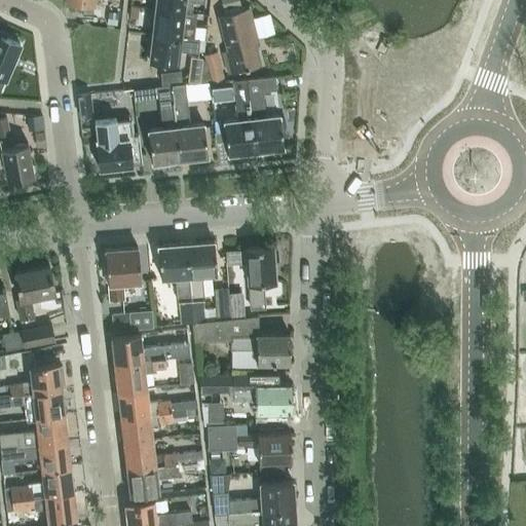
[(154,0),(153,9),(195,14),(195,13),(190,13),(191,1),(202,3),(202,0),(154,0)]
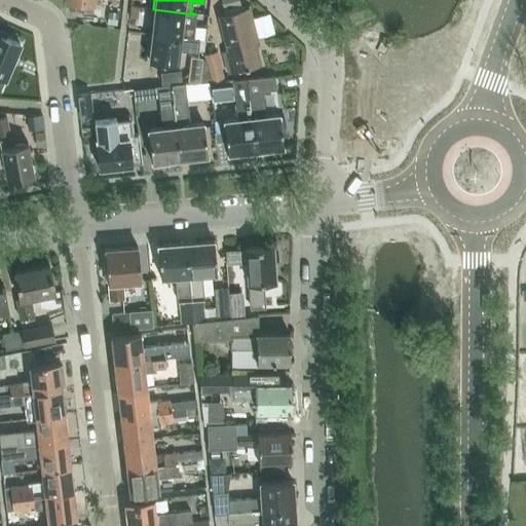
[(237,0),(220,0),(222,9),(239,5),(237,0)]
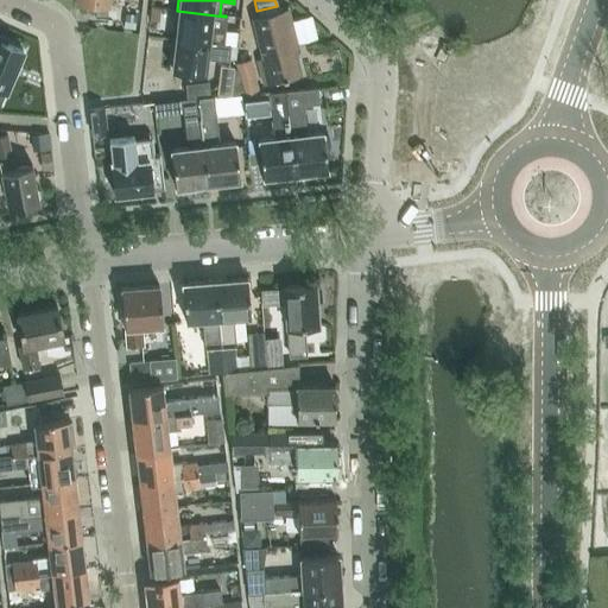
[(297,76),(290,48),(296,45),(287,10),(254,17),(264,58),(255,61),(261,84),(297,76)]
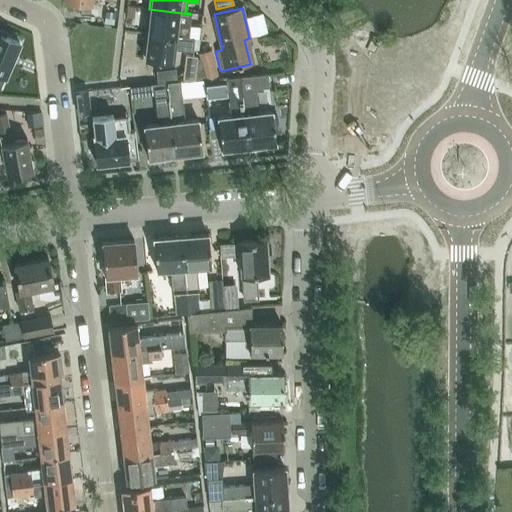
[(149,9),(147,34),(192,40),(193,39),(187,38),(190,14),(149,9)]
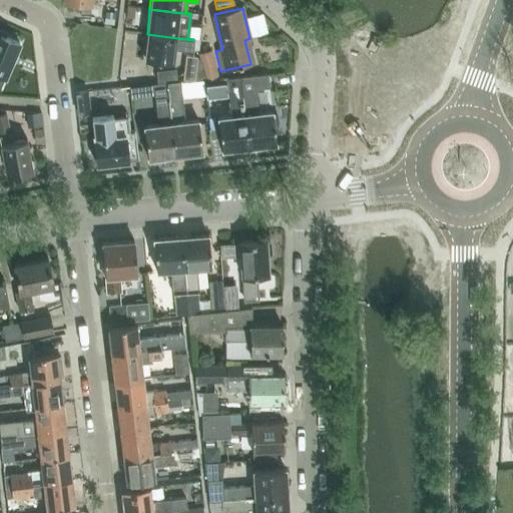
[(0,84),(3,77),(4,77),(19,43),(0,34),(0,84)]
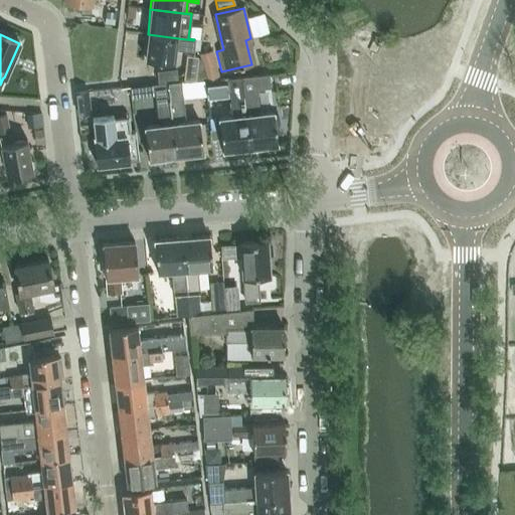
[(193,40),(148,34),(144,59),(173,63),(174,50),(192,52),(193,40)]
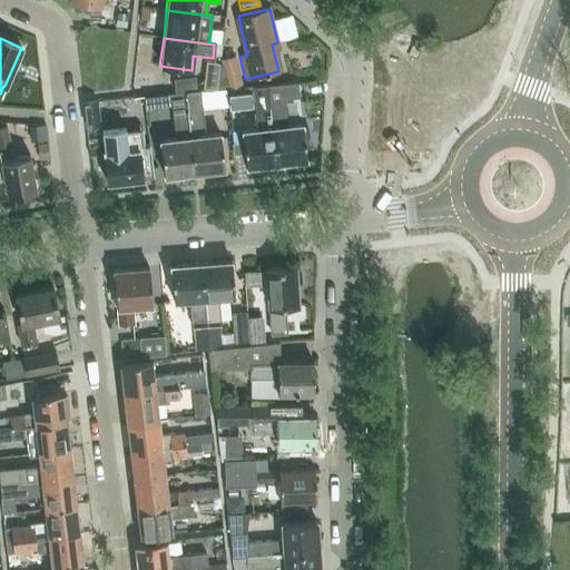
[(243,88),(234,55),(220,58),(222,65),(228,88),(228,89),(243,88)]
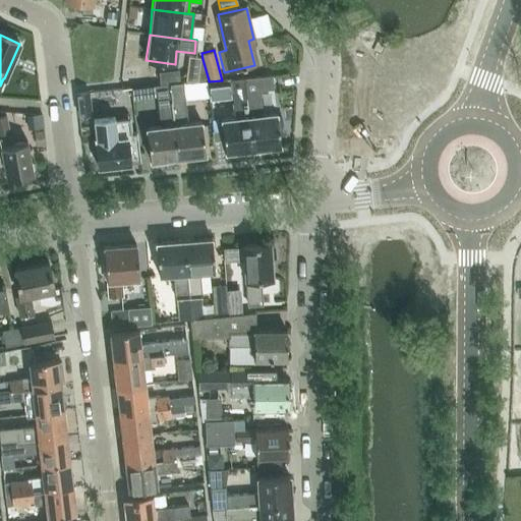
[(188,56),(185,80),(196,81),(199,59),(199,57),(188,56)]
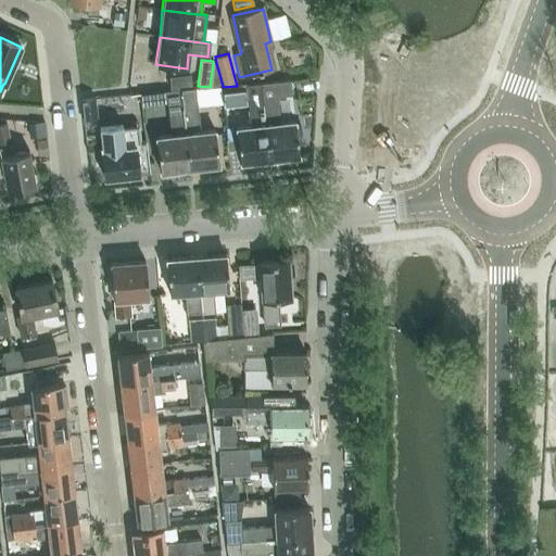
[(210,87),(220,86),(223,86),(216,63),(213,63),(210,87)]
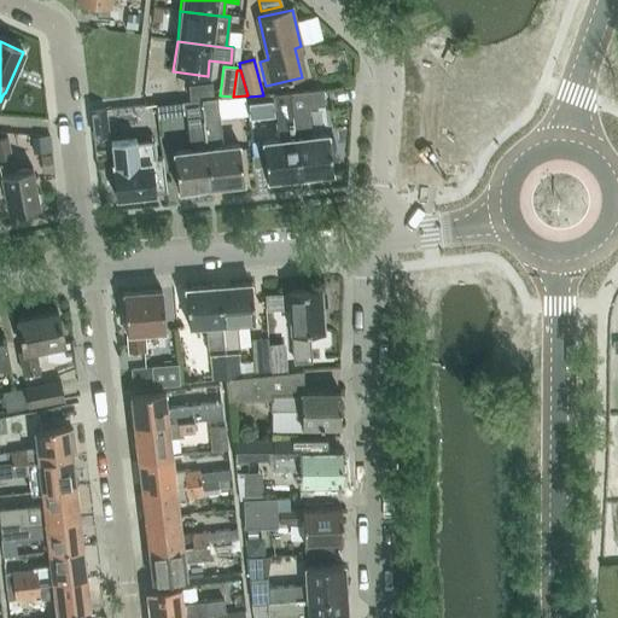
[(321,89),(290,93),(298,176),(331,173),(328,151),(333,150),(331,138),(327,139),(326,134),(310,136),(307,108),(322,105),(321,89)]
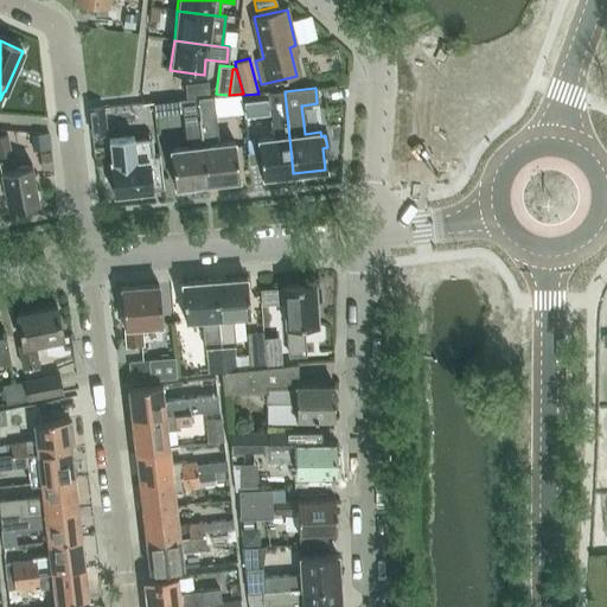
[(262,181),(285,179),(283,174),(293,173),(285,91),(268,94),(273,138),(257,139),(262,181)]
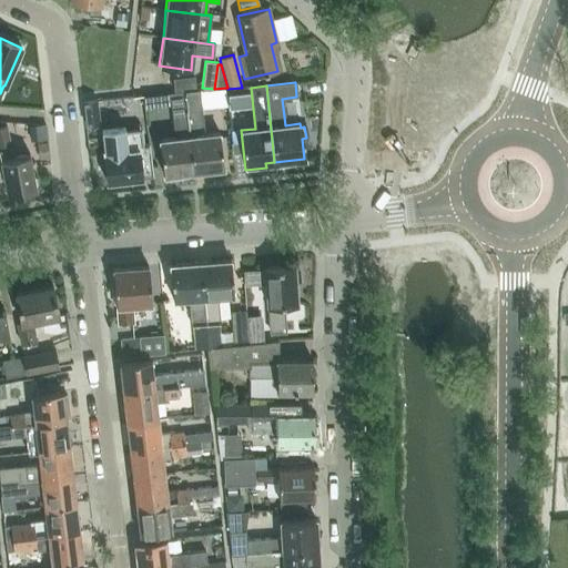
[(249,102),(247,88),(225,90),(227,105),(249,102)]
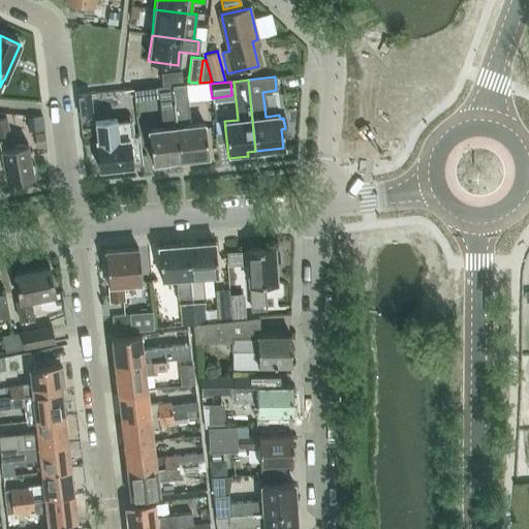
[(172,91),(180,160),(208,157),(204,125),(190,126),(185,85),(182,85),(170,86),(172,91)]
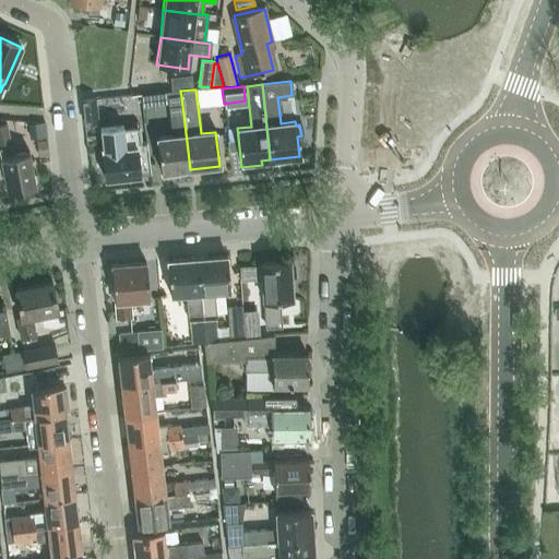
[(171,137),(156,139),(161,173),(190,169),(181,96),(180,91),(170,92),(166,93),(167,94),(167,97),(168,103),(168,106),(171,137)]
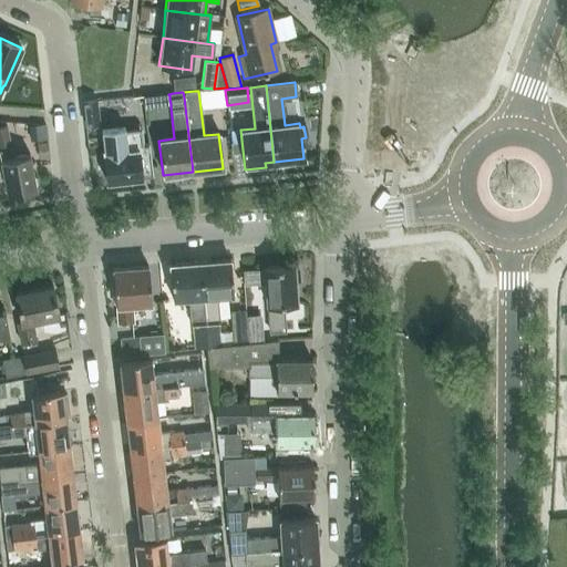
[(168,93),(154,94),(155,106),(158,106),(171,104),(169,99),(169,95),(168,94),(168,93)]
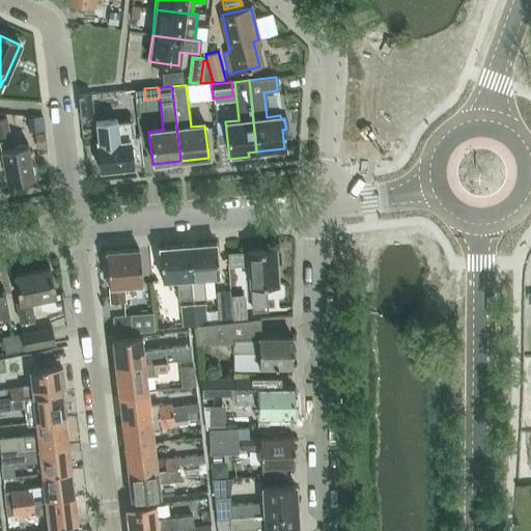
[(89,94),(77,95),(79,116),(92,115),(89,94)]
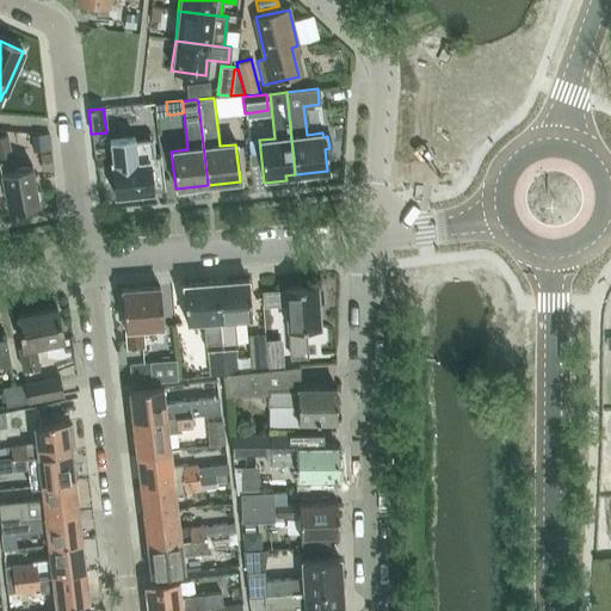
[(0,190),(4,190),(7,210),(38,204),(30,165),(11,168),(5,136),(0,137),(0,190)]
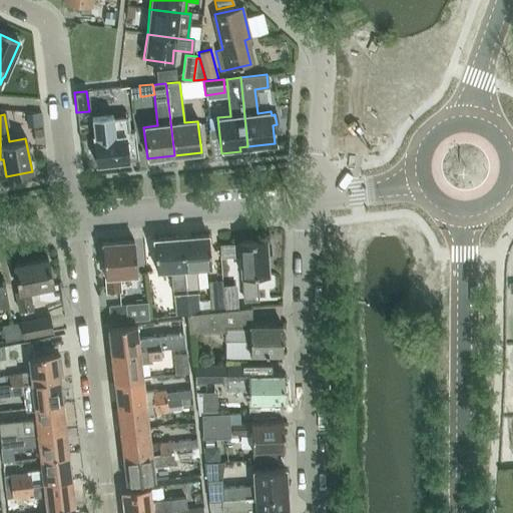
[(112,116),(90,118),(93,139),(92,139),(95,164),(127,160),(127,156),(136,155),(134,130),(129,130),(128,130),(128,134),(123,135),(115,136),(114,136),(112,118),(112,117),(112,116)]
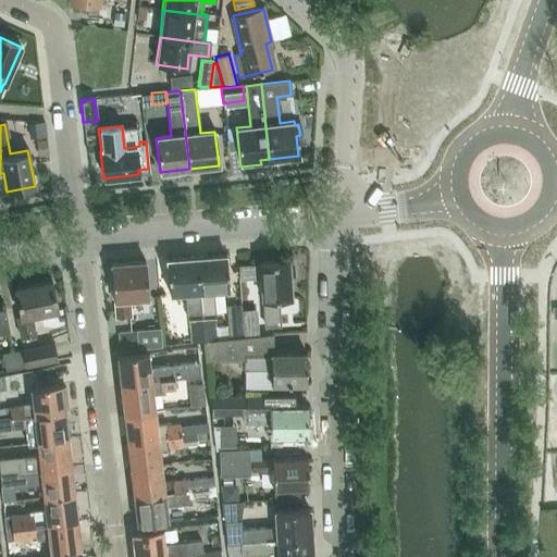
[(201,318),(213,317),(215,317),(213,291),(229,289),(225,255),(196,257),(201,318)]
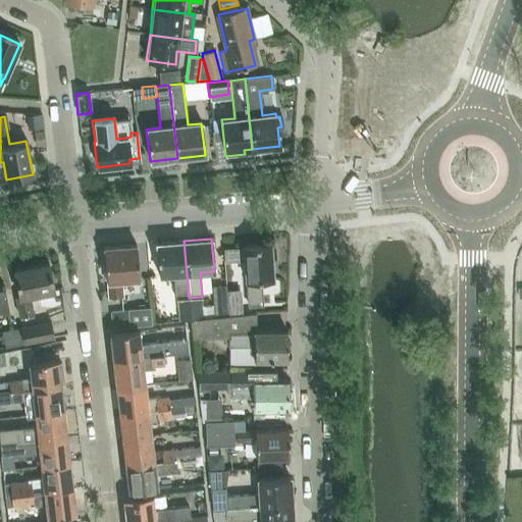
[(189,298),(184,241),(156,244),(159,275),(173,274),(175,300),(177,300),(178,321),(190,320),(202,319),(201,306),(200,297),(189,298)]
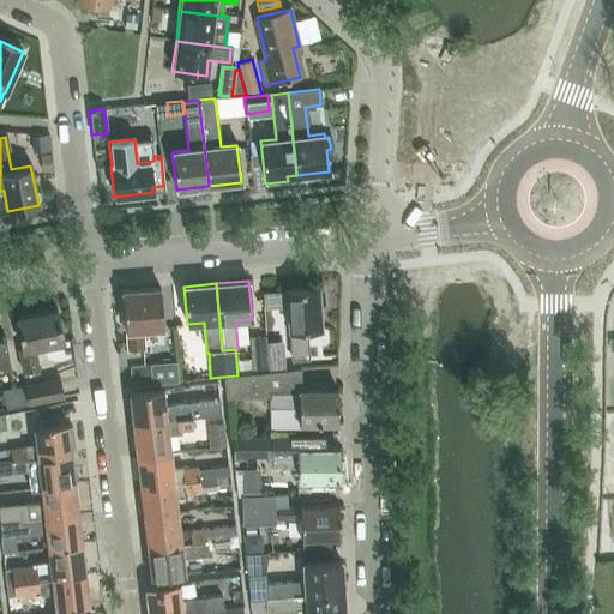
[(162,329),(160,288),(122,292),(127,350),(143,350),(142,330),(162,329)]
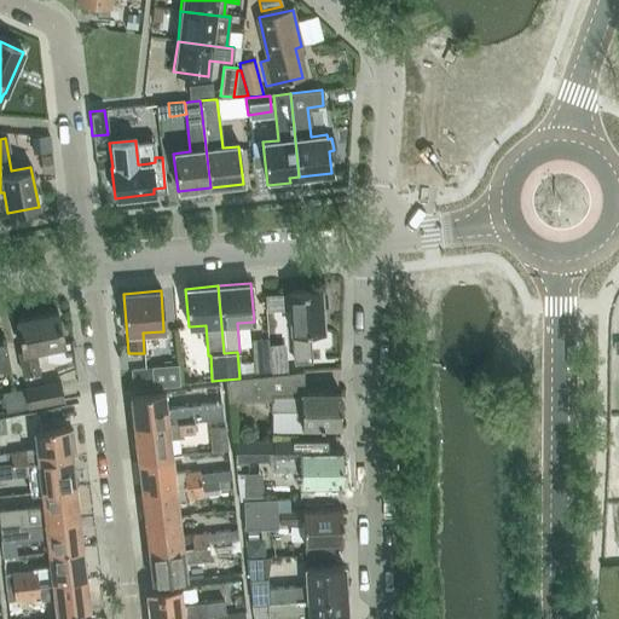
[(319,291),(319,290),(288,293),(290,334),(291,334),(294,362),(310,362),(308,333),(323,331),(320,308),(325,306),(325,294),(319,291)]
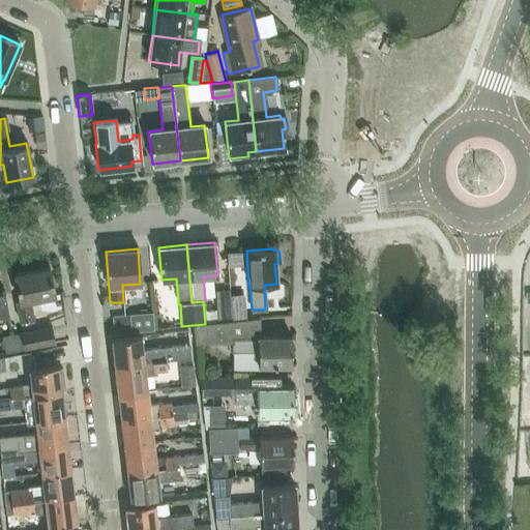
[(54,295),(49,267),(13,273),(19,300),(15,301),(19,321),(34,318),(31,299),(54,295)]
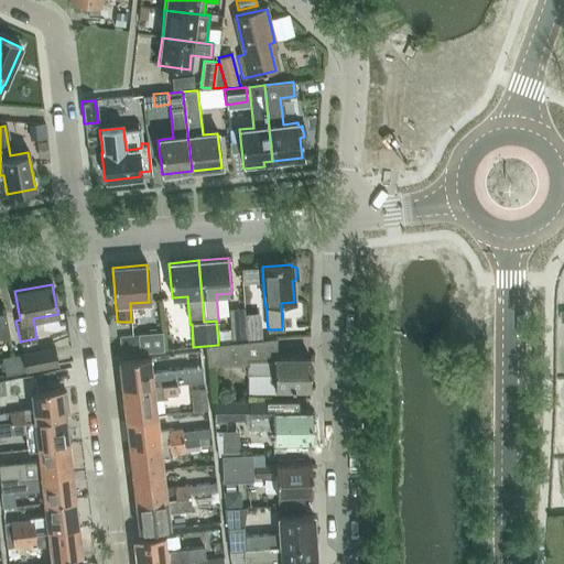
[(243,308),(228,310),(229,329),(230,343),(246,342),(245,323),(243,308)]
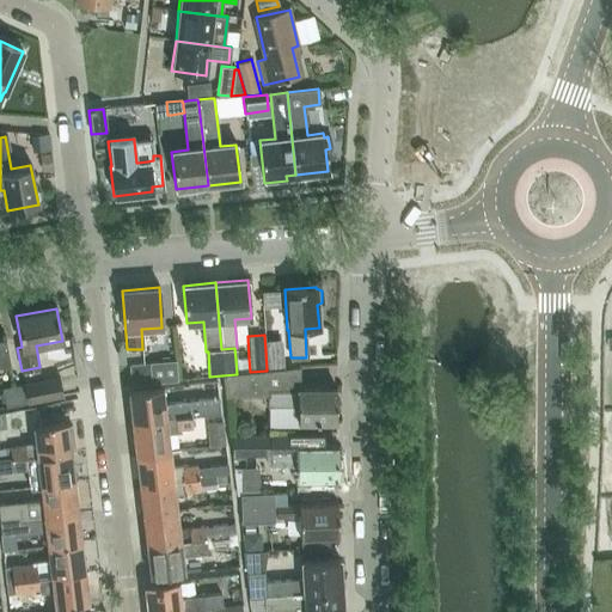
[(265,350),(267,371),(281,369),(280,349),(265,350)]
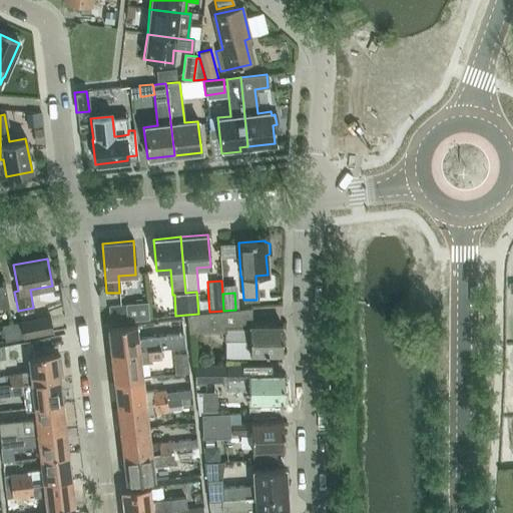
[(208,300),(197,301),(198,314),(209,313),(209,312),(208,300)]
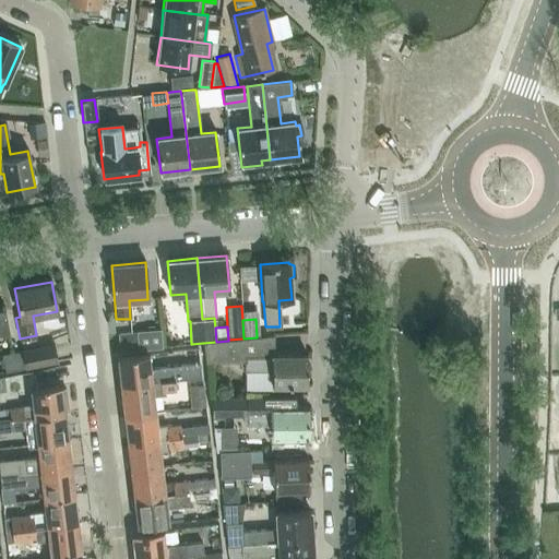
[(137,332),(118,334),(120,353),(139,351),(137,332)]
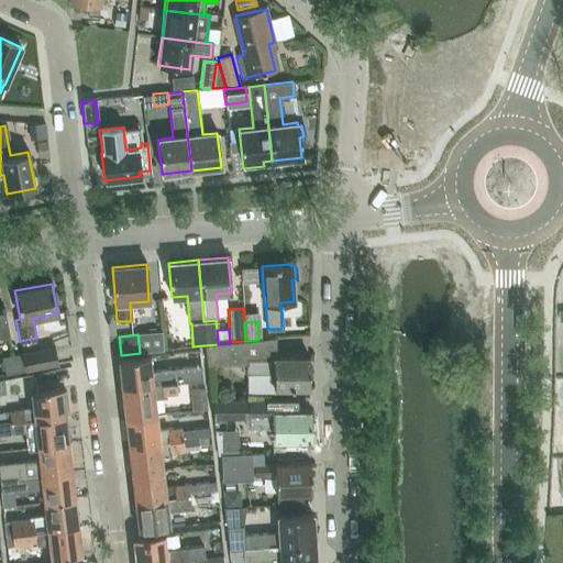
[(218,344),(205,345),(207,364),(246,364),(246,374),(274,374),(274,388),(309,388),(309,357),(275,357),(275,339),(258,340),(245,341),(230,342),(230,343),(218,344)]
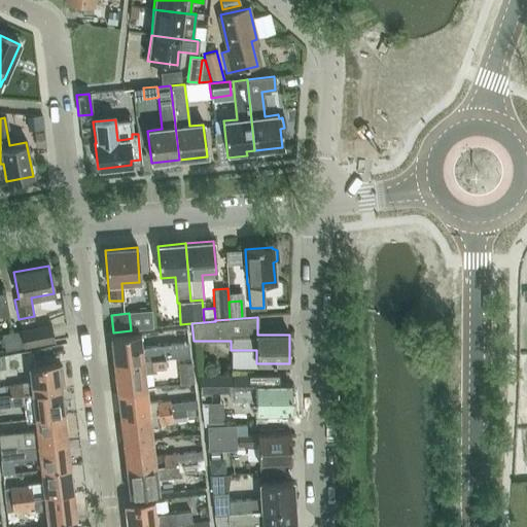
[(50,324),(11,332),(14,349),(24,347),(54,342),(50,324)]
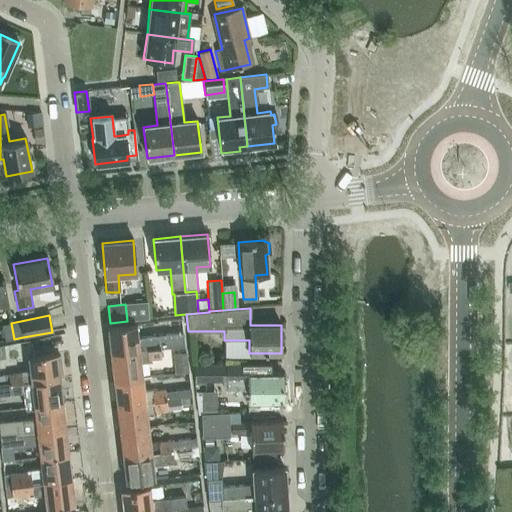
[(14,339),(11,323),(1,325),(4,341),(14,339)]
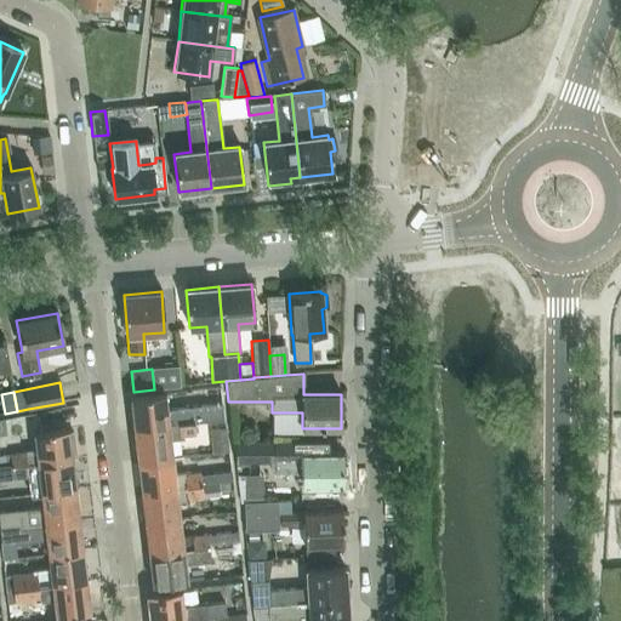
[(164,394),(130,398),(134,429),(194,422),(223,419),(221,404),(166,410),(164,394)]
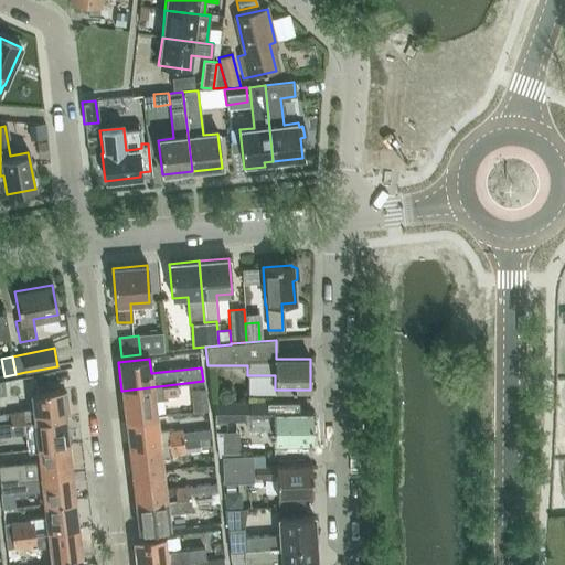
[(177,384),(121,391),(125,420),(156,417),(155,401),(164,400),(164,397),(178,395),(177,384)]
